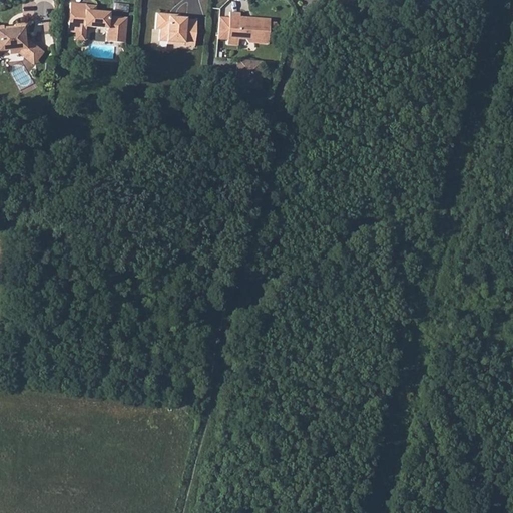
[(69,32),(75,32),(85,33),(86,27),(106,28),(110,33),(110,41),(124,42),(126,17),(109,16),(109,12),(95,11),(95,6),(86,5),(85,4),(70,3),(68,25),(70,26),(69,32)]
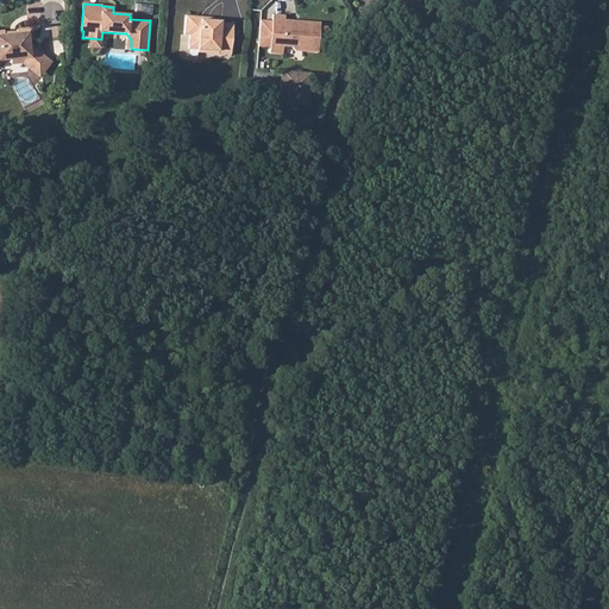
[(269,46),(269,52),(281,54),(282,46),(292,46),(295,50),(318,52),(318,42),(326,43),(330,38),(331,31),(327,26),(320,25),(320,22),(284,19),(284,14),(271,14),(271,20),(270,37),(258,36),(258,46),(269,46)]
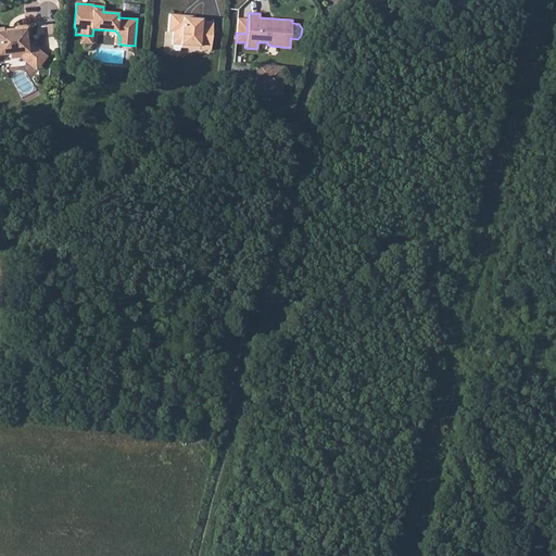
[(169,14),(168,30),(174,32),(173,43),(188,45),(190,48),(211,49),(213,22),(202,21),(202,20),(186,19),(186,20),(184,20),(184,15),(169,14)]
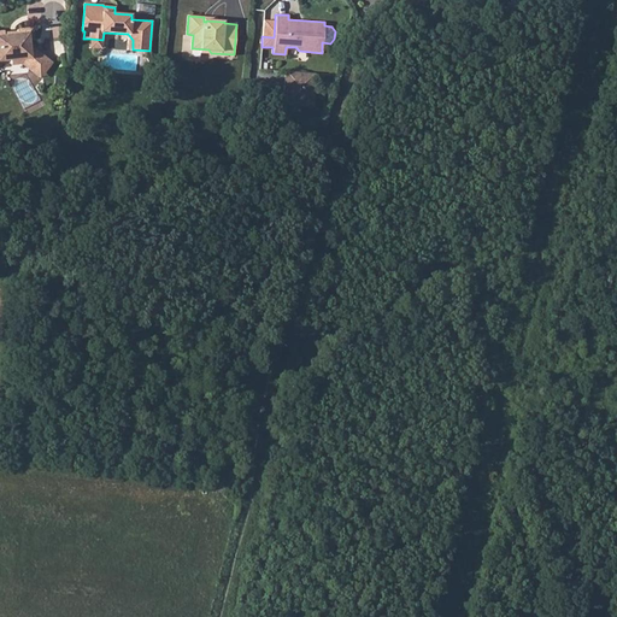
[(263,19),(262,36),(274,37),(275,21),(263,19)]
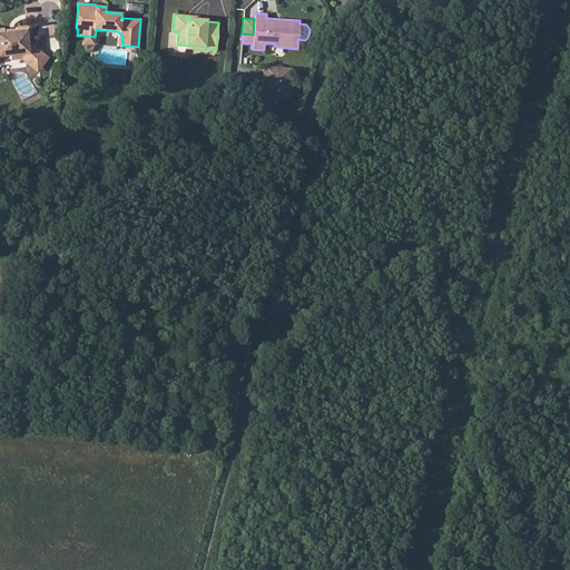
[(21,59),(31,67),(42,53),(31,45),(28,46),(27,38),(31,38),(30,27),(17,28),(17,32),(5,33),(5,29),(0,29),(0,56),(21,55),(21,59)]
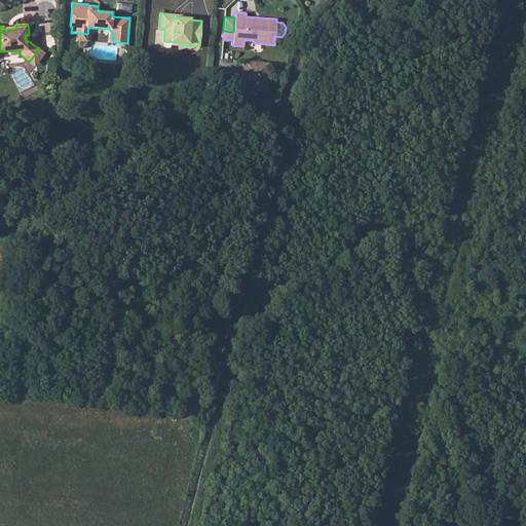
[(87,34),(77,33),(77,41),(87,42),(87,34)]
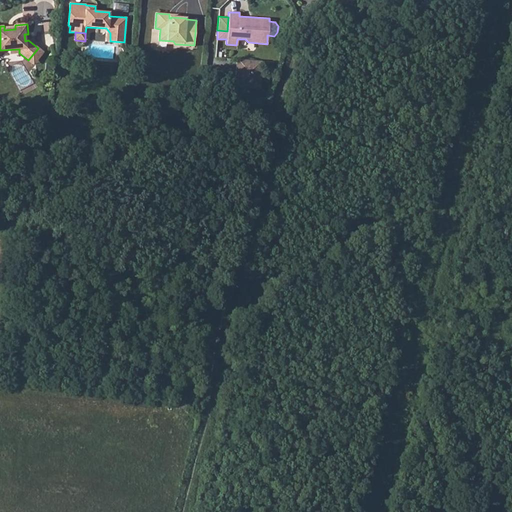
[(38,48),(28,60),(33,64),(43,52),(38,48)]
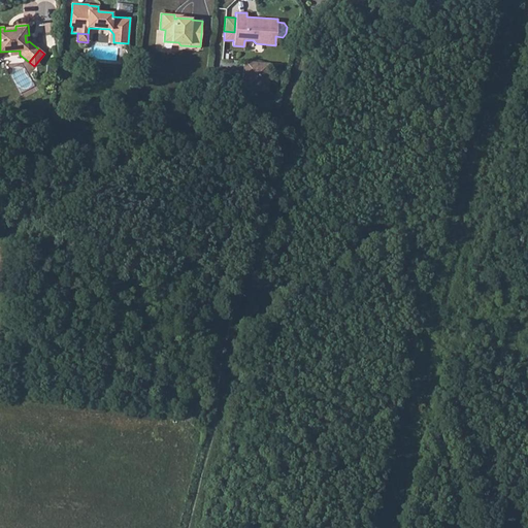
[(269,63),(244,61),(241,89),(267,91),(269,63)]
